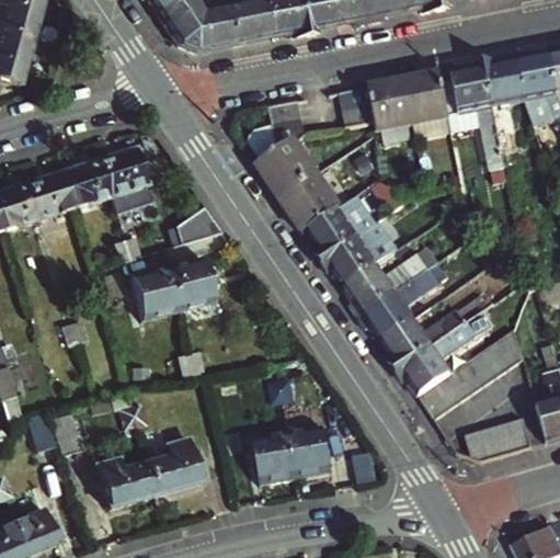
[(0,0),(0,3),(6,6),(0,24),(0,30),(30,40),(41,0),(0,0)]
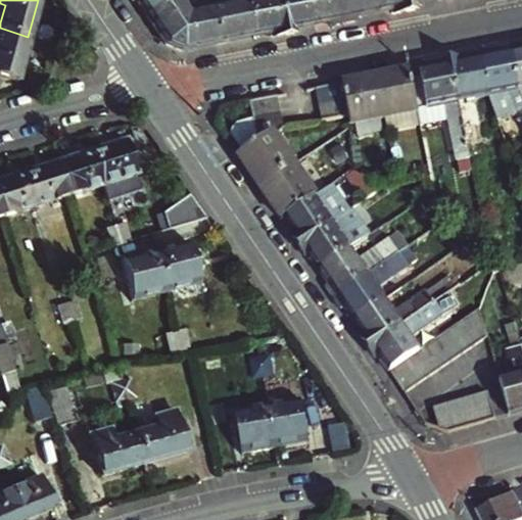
[(139,0),(146,10),(160,0),(139,0)]
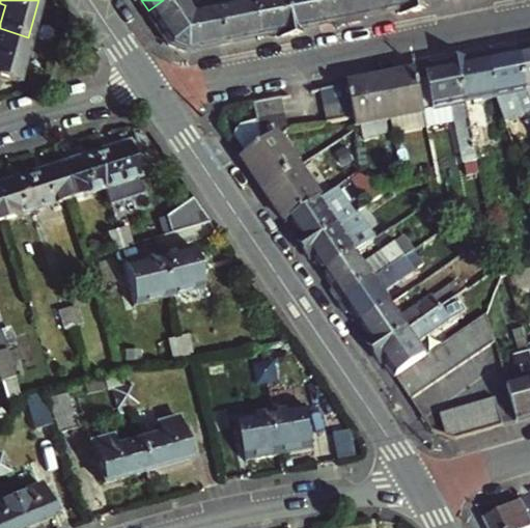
[(186,47),(220,40),(213,5),(190,9),(184,0),(163,0),(148,10),(168,40),(186,47)]
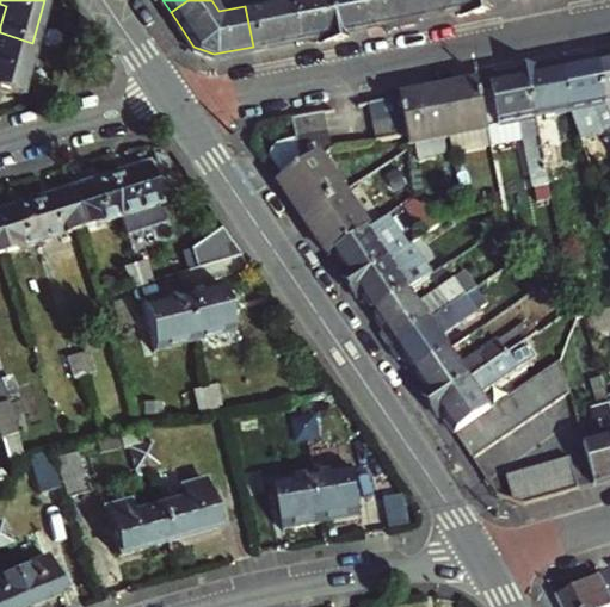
[(294,38),(285,0),(273,0),(245,6),(253,47),(294,38)]
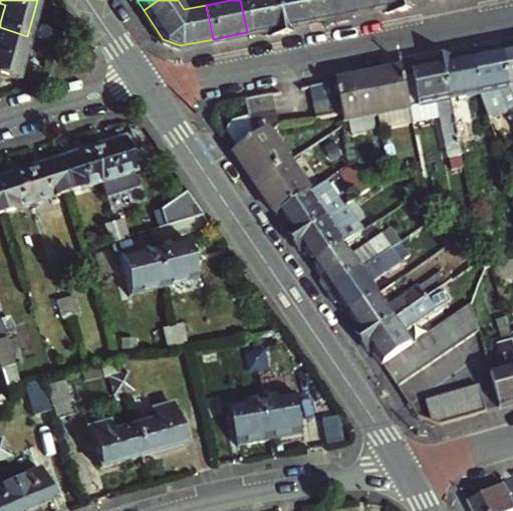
[(240,0),(247,32),(268,28),(268,32),(279,30),(273,0),(240,0)]
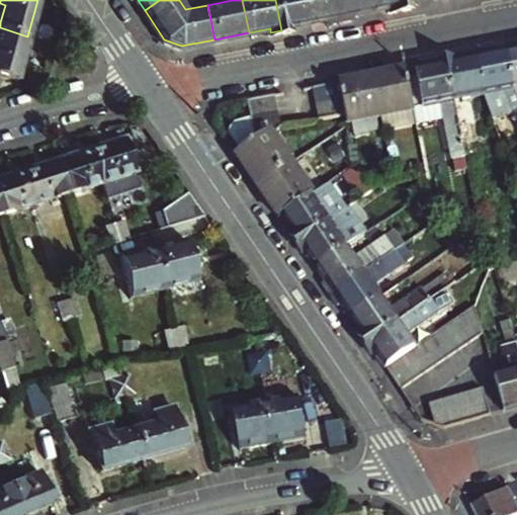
[(275,0),(281,30),(290,28),(290,24),(309,20),(305,0),(275,0)]
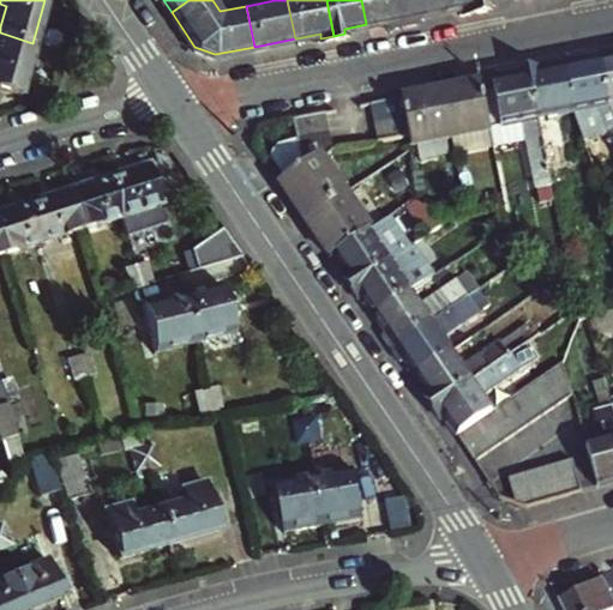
[(389,25),(403,23),(398,0),(361,0),(366,24),(388,20),(389,25)]
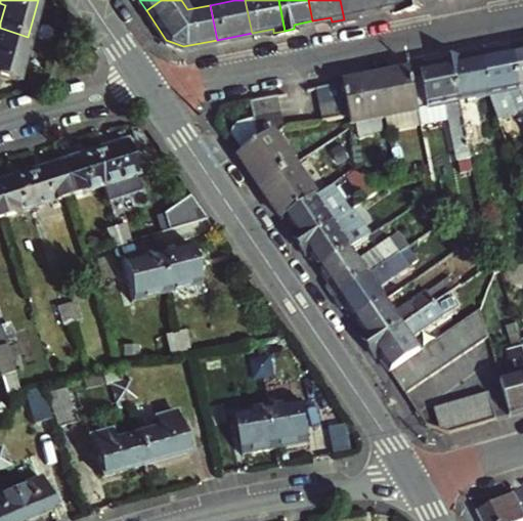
[(340,0),(344,19),(356,16),(355,12),(373,9),(371,0),(340,0)]
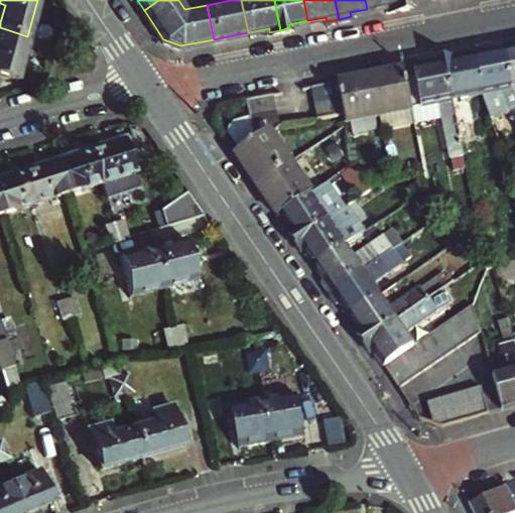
[(365,0),(367,9),(386,5),(387,9),(397,7),(396,0),(365,0)]
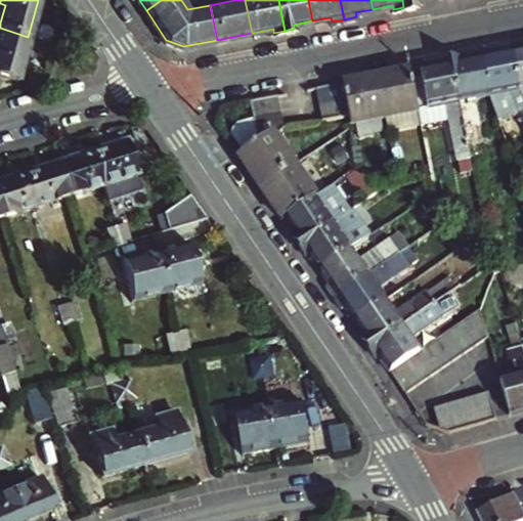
[(0,74),(16,79),(28,37),(0,28),(0,74)]
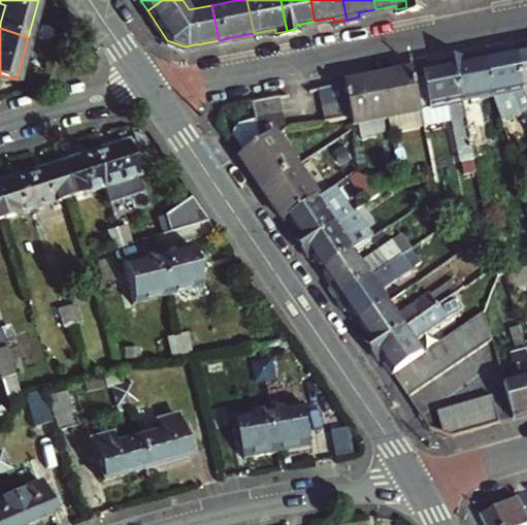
[(526,47),(526,46),(517,48),(524,90),(526,95),(526,47)]
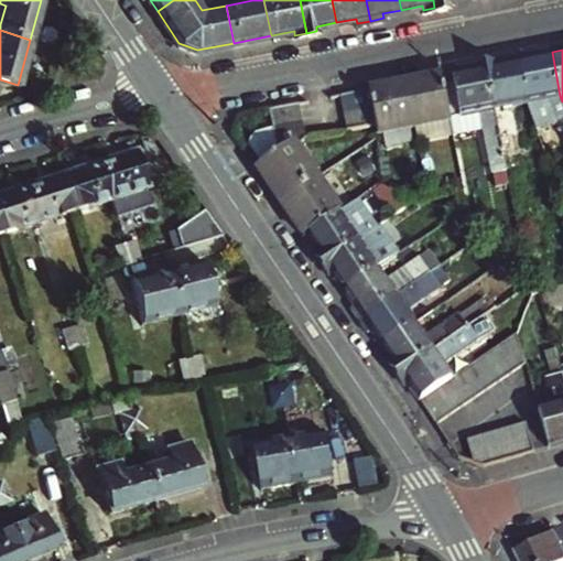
[(540,60),(520,63),(528,101),(560,96),(552,52),(539,54),(540,60)]
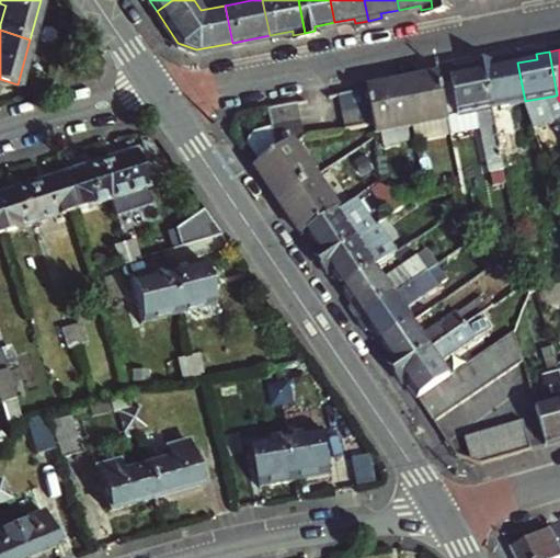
[(525,101),(517,63),(495,67),(494,63),(483,65),(503,169),(517,167),(510,132),(516,129),(511,104),(525,101)]
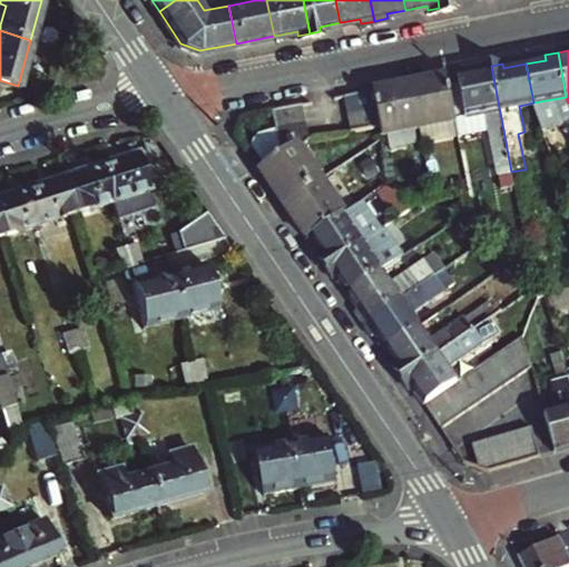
[(499,174),(511,172),(491,66),(479,68),(480,72),(459,77),(467,116),(487,111),(499,174)]
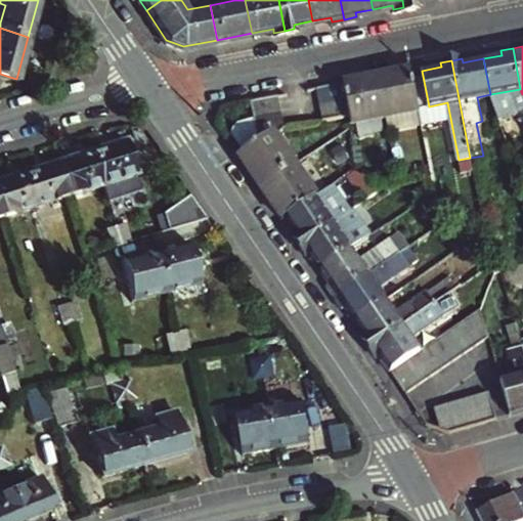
[(376,75),(385,116),(419,110),(410,69),(376,75)]
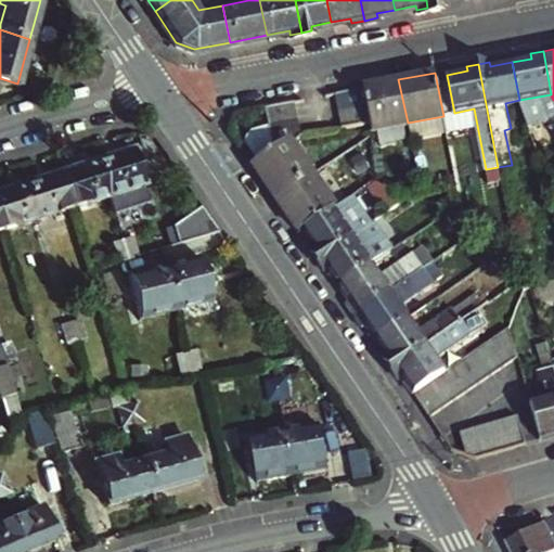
[(371,130),(408,123),(398,79),(336,91),(338,108),(366,103),(370,120),(371,130)]
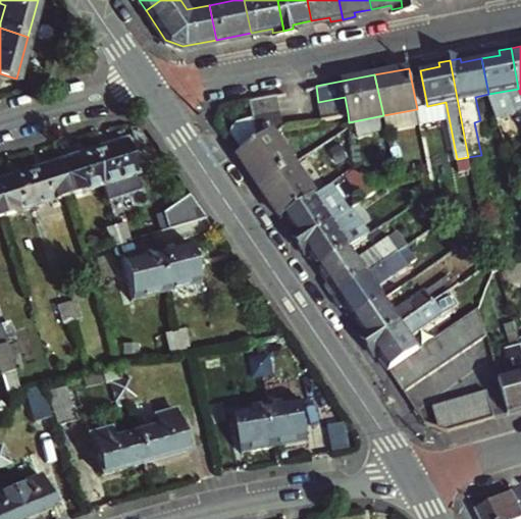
[(251,115),(279,110),(276,94),(248,99),(251,115)]
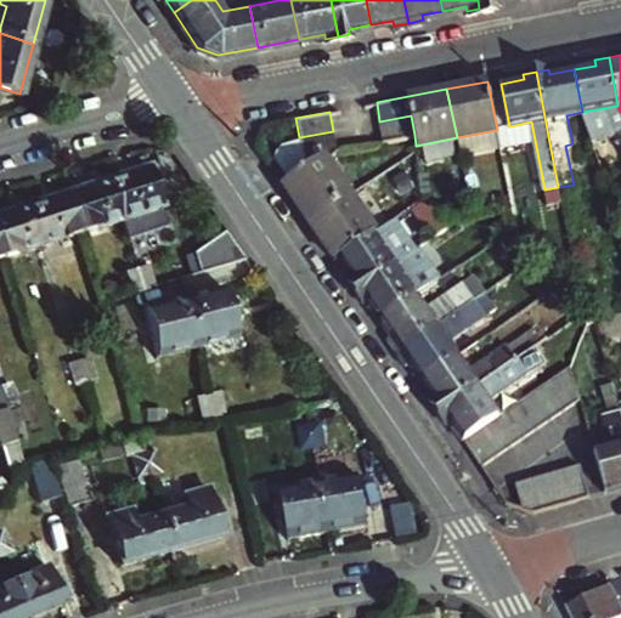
[(384,141),(415,135),(411,115),(379,122),(384,141)]
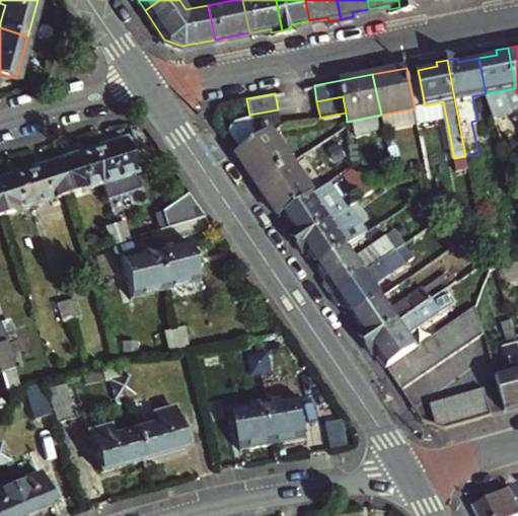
[(257,185),(293,160),(274,133),(281,125),(278,109),(249,115),(253,138),(235,151),(257,185)]
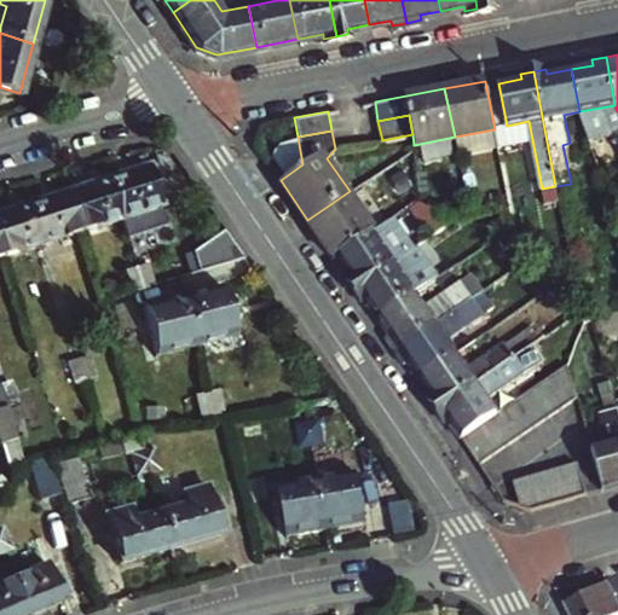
[(146,164),(108,177),(121,216),(160,204),(146,164)]
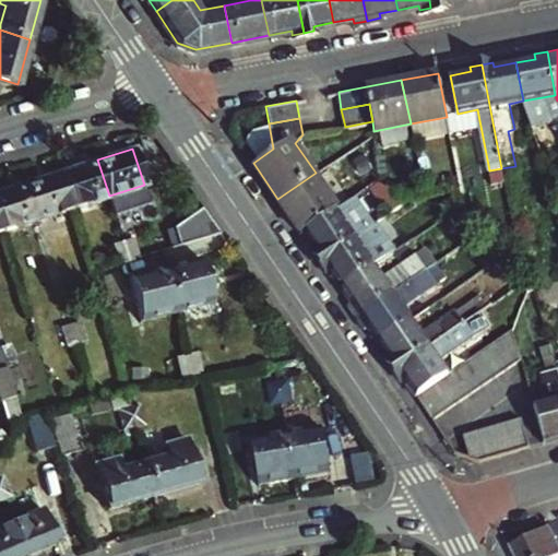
[(73,208),(109,196),(97,160),(61,170),(73,208)]
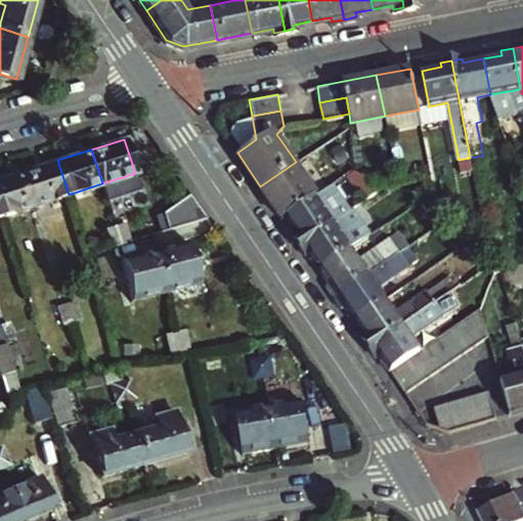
[(34,205),(69,194),(57,160),(23,170),(34,205)]
